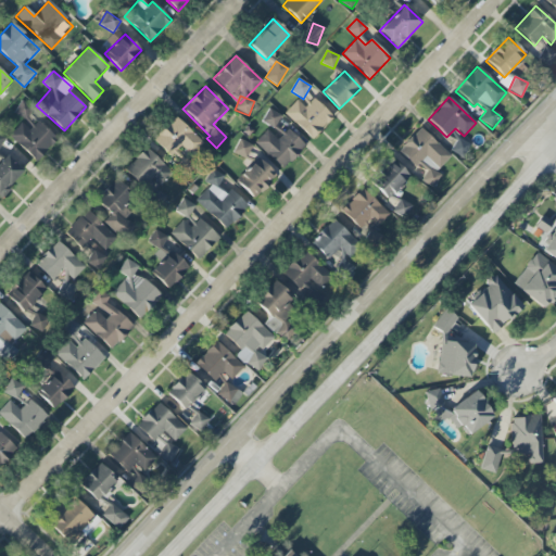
[(305,108),(297,100),(285,113),(312,140),(333,117),(313,99),(305,108)]
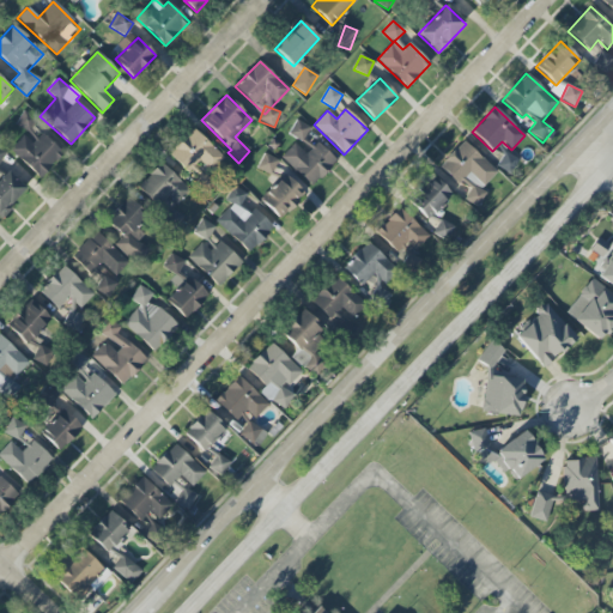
[(289,133),(302,141),(310,127),(296,120),(289,133)]
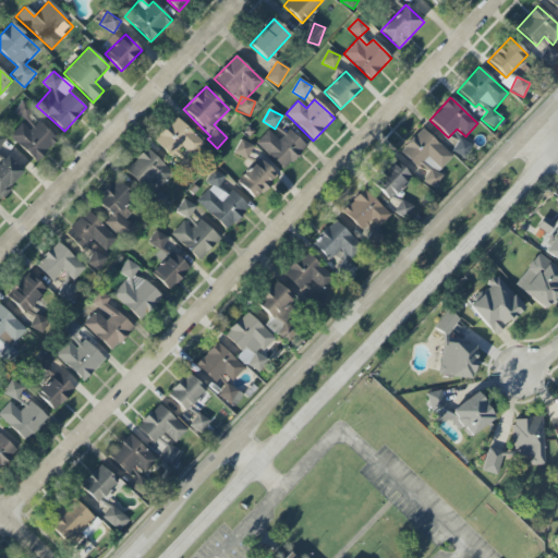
[(154,141),(171,157),(181,146),(193,156),(204,144),(176,117),(154,141)]
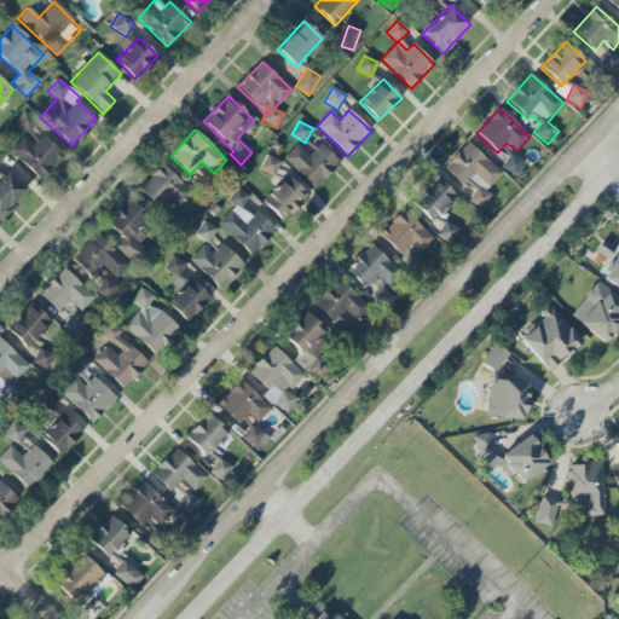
[(25,134),(10,151),(40,180),(64,155),(42,134),(35,143),(25,134)]
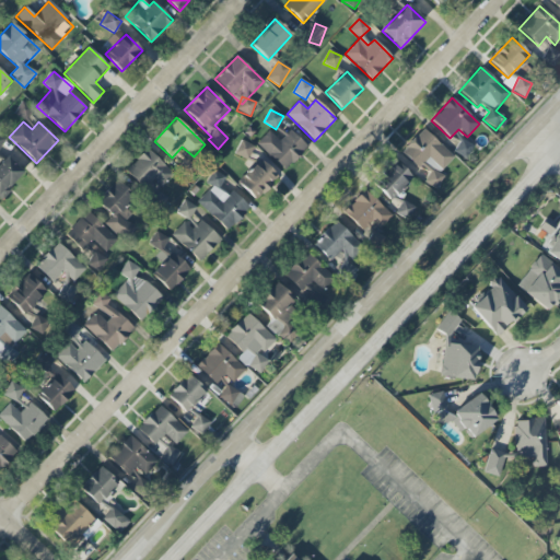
[(433,189),(444,178),(439,173),(453,159),(423,128),(401,150),(428,176),(423,179),(433,189)]
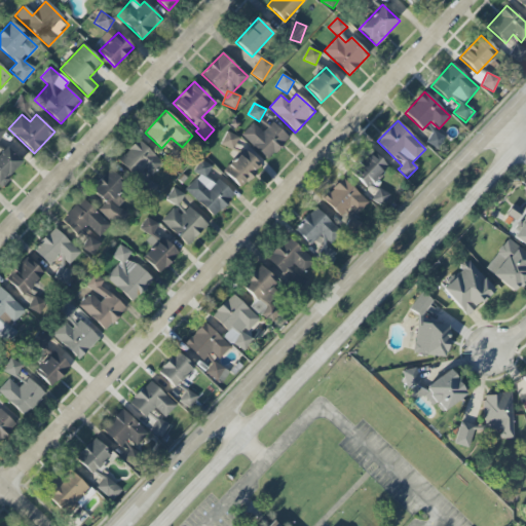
[(267,160),(289,138),(272,122),(263,133),(253,122),(241,135),(267,160)]
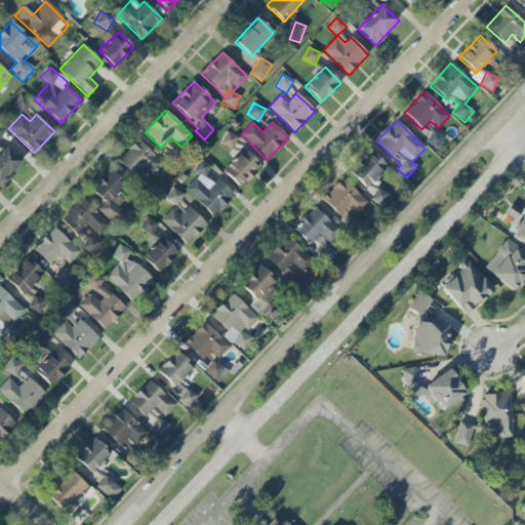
[(425,142),(435,149),(443,136),(433,130),(425,142)]
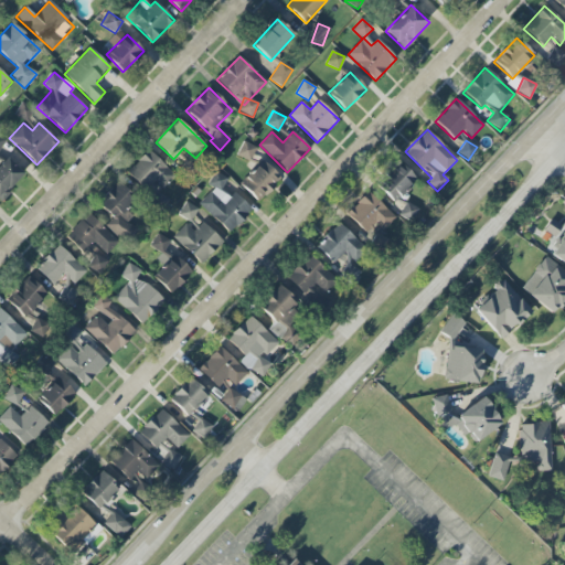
[(256,147),(243,141),(237,156),(251,161),(256,147)]
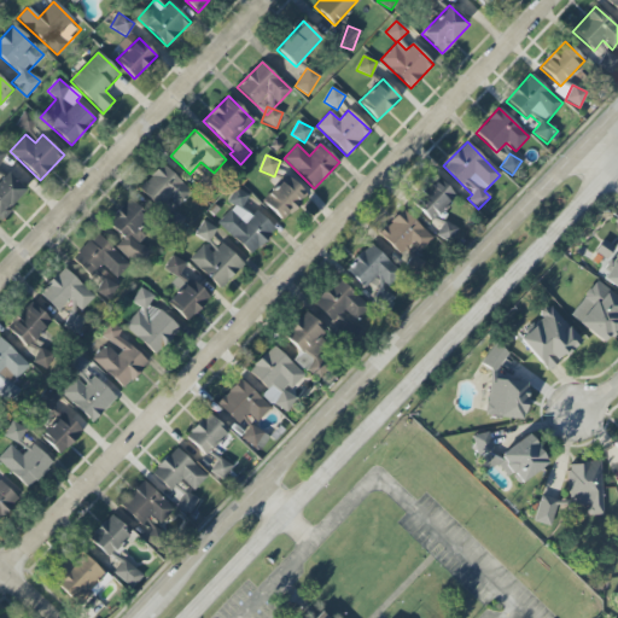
[(139,187),(167,217),(191,194),(164,164),(139,187)]
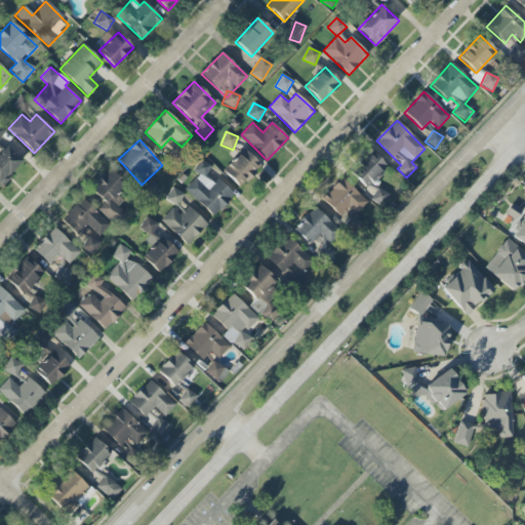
[(0,187),(23,162),(6,147),(0,152),(0,187)]
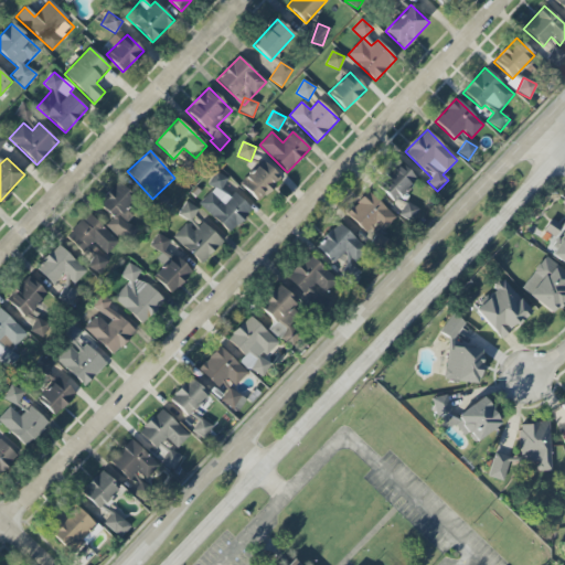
[(259,202),(281,179),(262,160),(240,184),(259,202)]
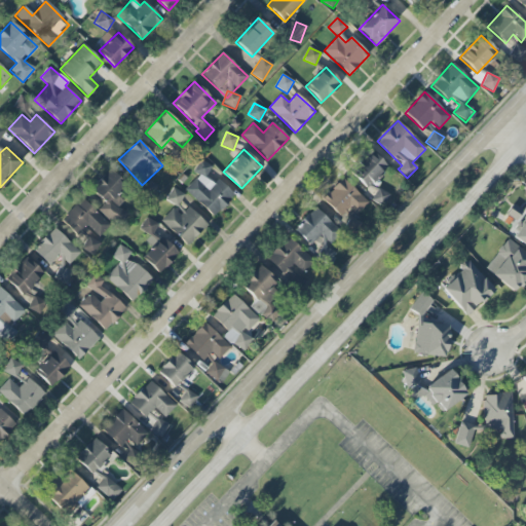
[(365,188),(387,167),(372,151),(349,172),(365,188)]
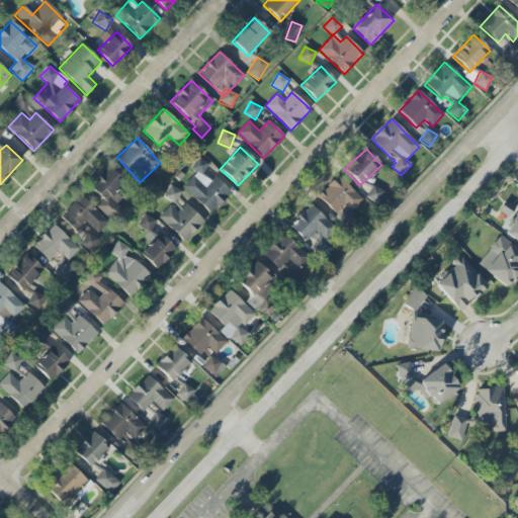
[(208,166),(199,158),(190,168),(195,173),(182,187),(209,214),(231,192),(214,176),(209,181),(201,173),(208,166)]
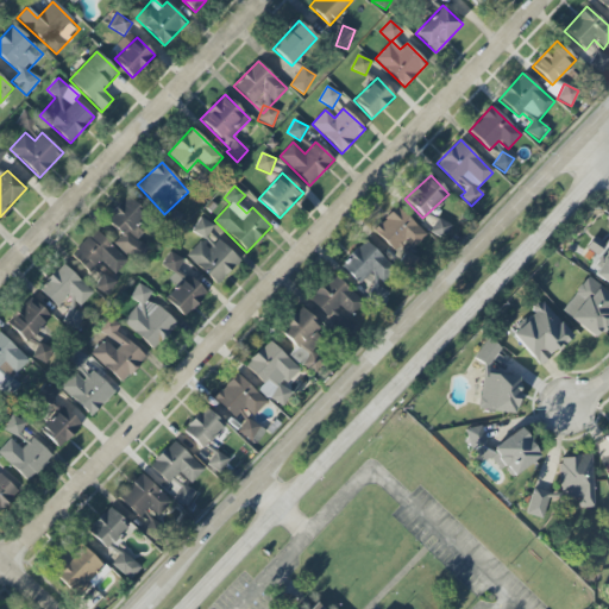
[(121,233),(113,245),(138,262),(149,248),(138,240),(144,232),(135,226),(145,211),(125,196),(106,223),(121,233)]
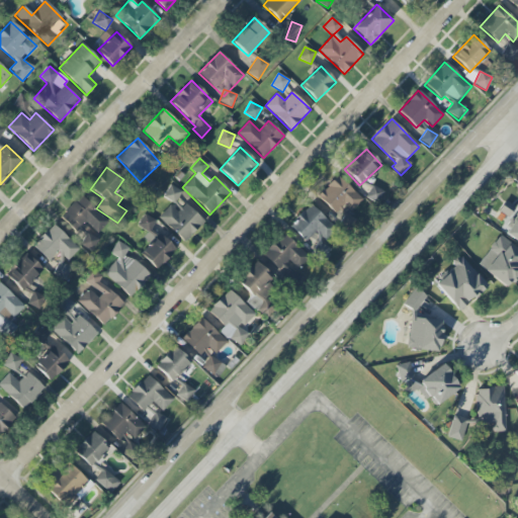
[(341,220),(361,200),(338,175),(318,194),(341,220)]
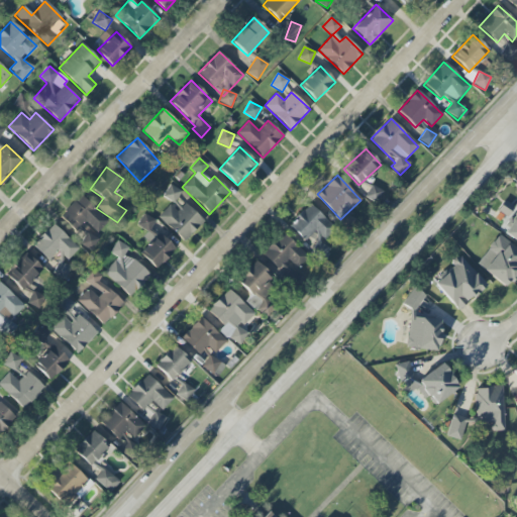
[(164,195),(174,203),(181,192),(171,185),(164,195)]
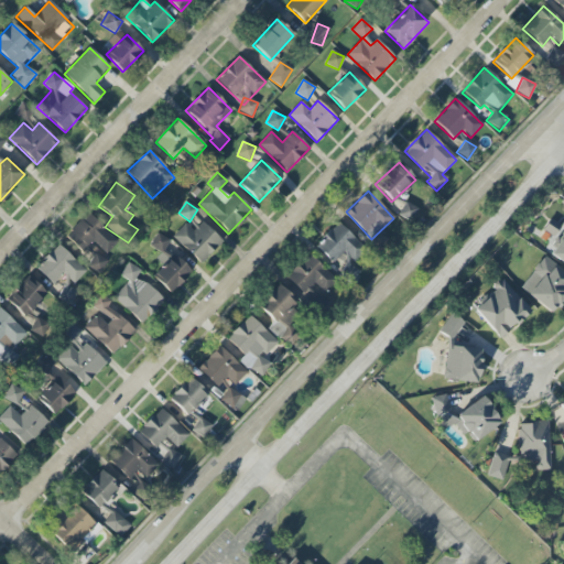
[(398,215),(410,223),(418,209),(405,202),(398,215)]
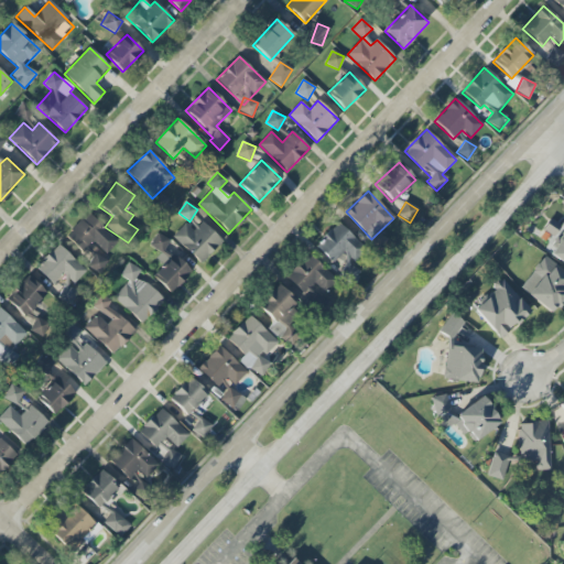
[(65,237),(83,252),(93,241),(107,255),(118,241),(87,213),(65,237)]
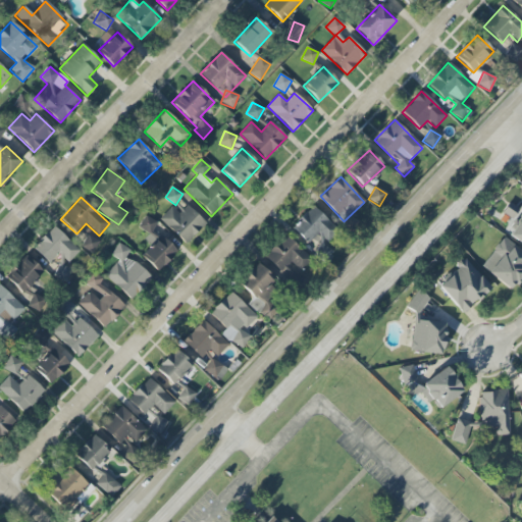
[(508,236),(521,245),(521,202),(515,214),(520,217),(508,236)]
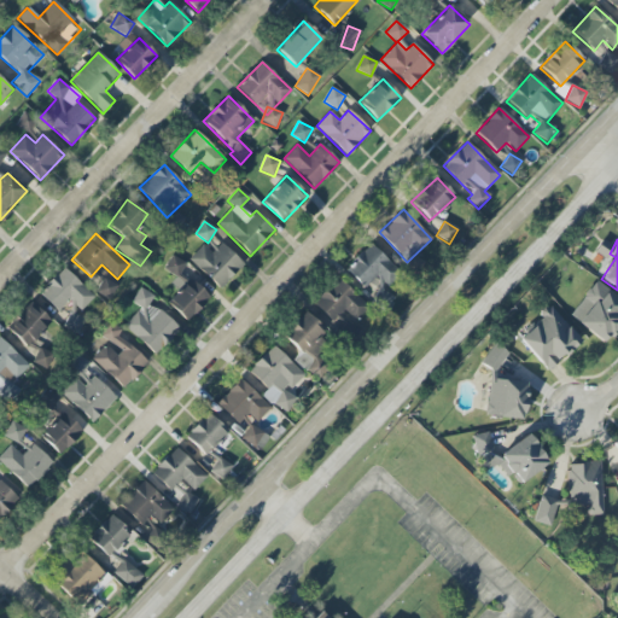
[(244,264),(222,244),(213,254),(203,244),(188,260),(220,289),(244,264)]
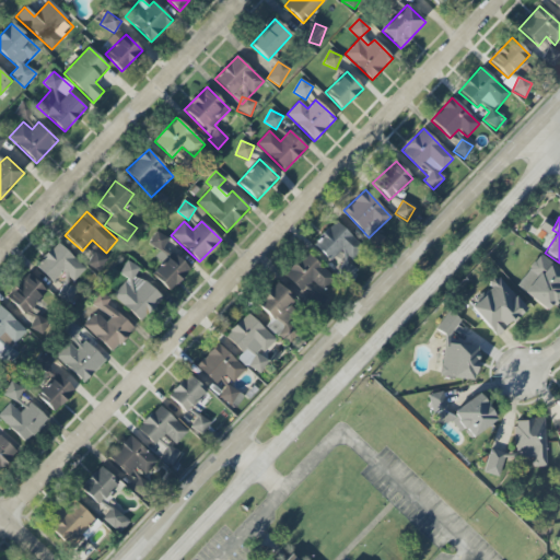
[(330,261),(336,255),(345,263),(361,246),(335,221),(313,244),(330,261)]
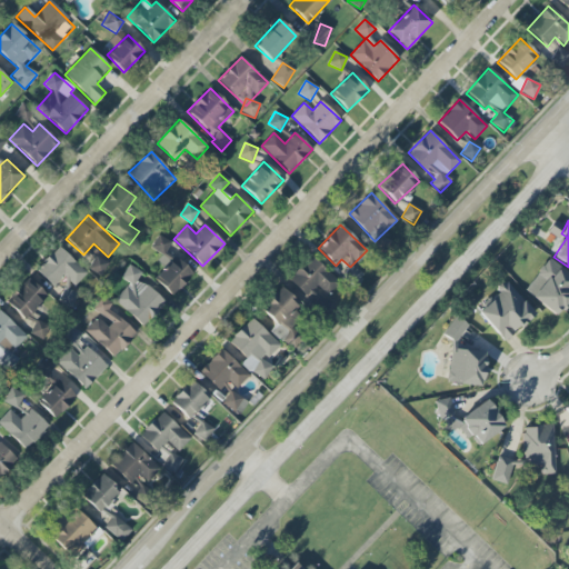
[(149,248),(167,265),(155,279),(173,297),(192,275),(166,251),(171,245),(161,235),(149,248)]
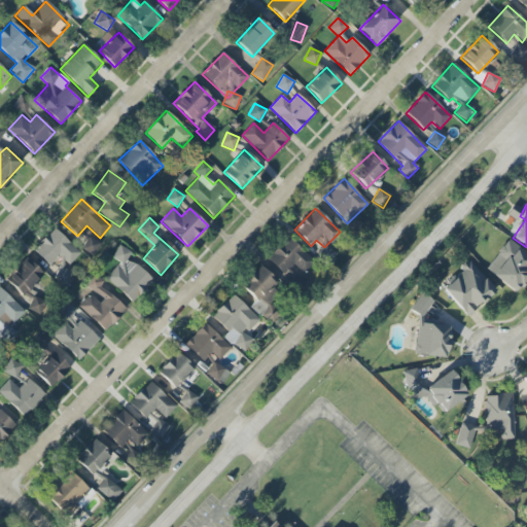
[(49,266),(60,255),(70,265),(80,253),(55,229),(33,250),(49,266)]
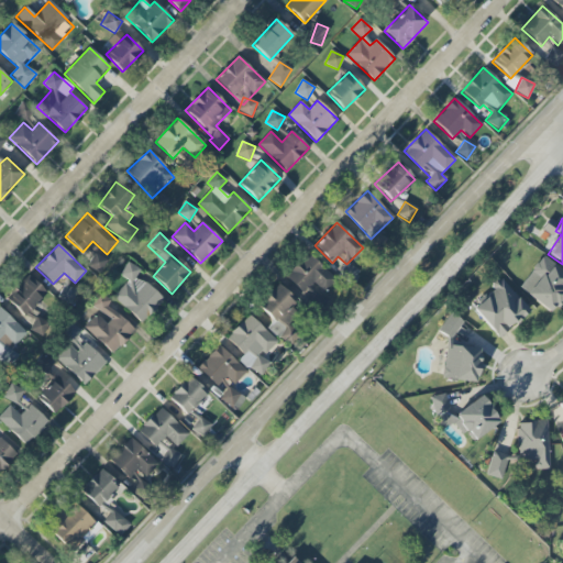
[(87,266),(100,274),(108,261),(96,253),(87,266)]
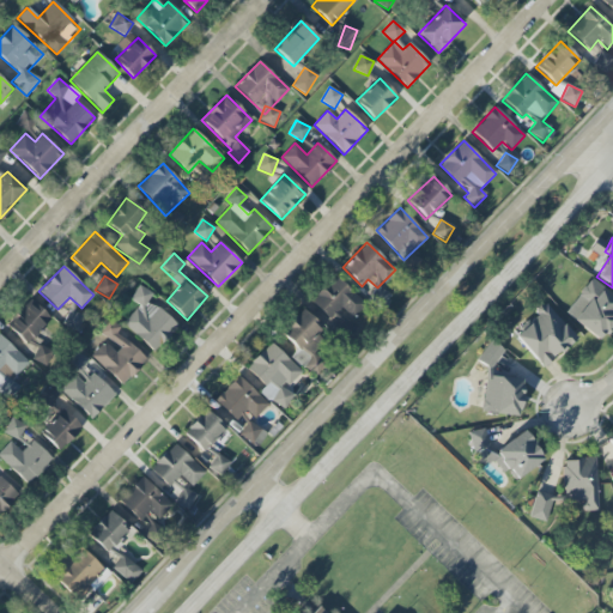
[(340,307),(352,317),(365,304),(334,275),(310,301),(329,319),(340,307)]
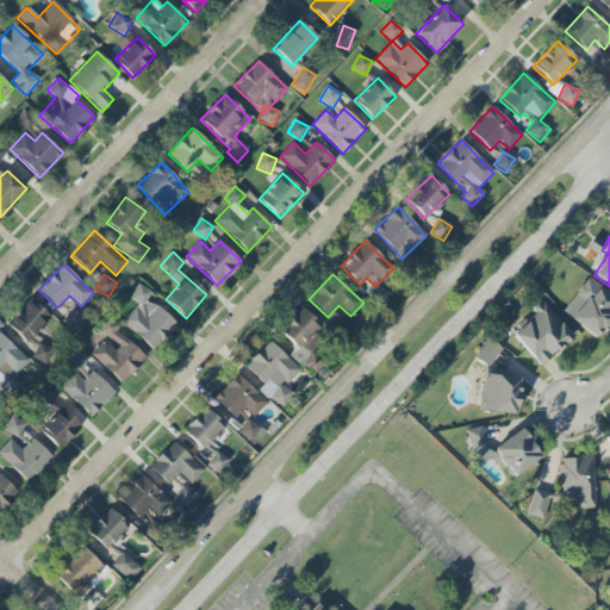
[(609,321),(609,294),(590,277),(561,310),(595,340),(609,321)]
